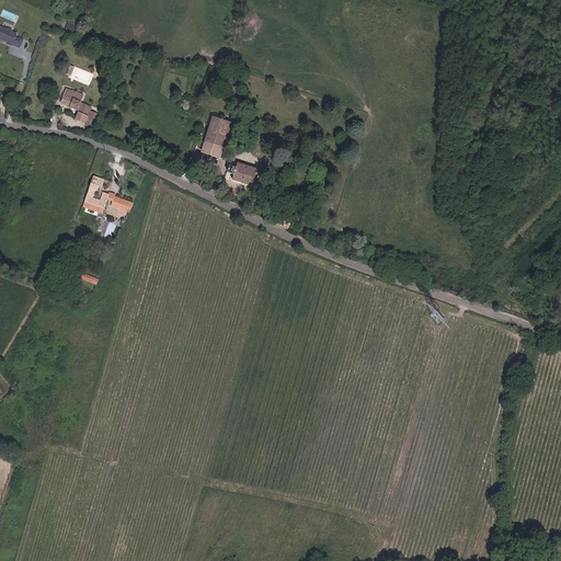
[(68,22),(66,31),(73,33),(77,24),(68,22)]
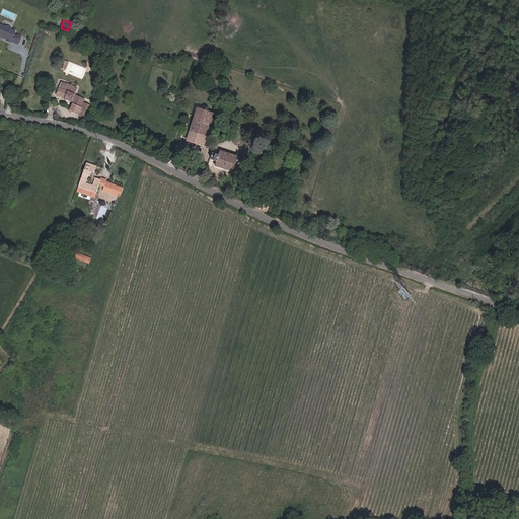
[(0,34),(2,35),(2,34),(4,35),(4,36),(7,38),(7,39),(11,40),(12,39),(19,41),(21,33),(18,32),(17,33),(14,32),(15,28),(10,27),(9,25),(7,24),(5,25),(0,23),(0,34)]
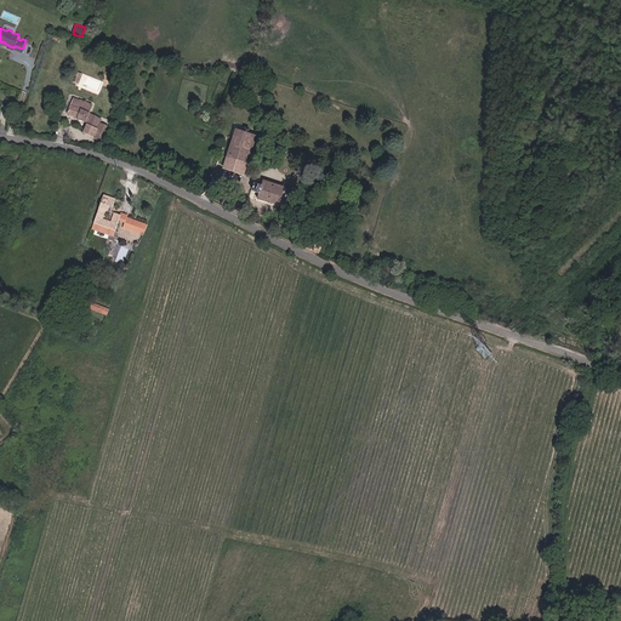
[(79,100),(79,102),(70,100),(66,114),(86,123),(83,134),(100,141),(106,126),(98,123),(100,119),(89,113),(91,104),(79,100)]
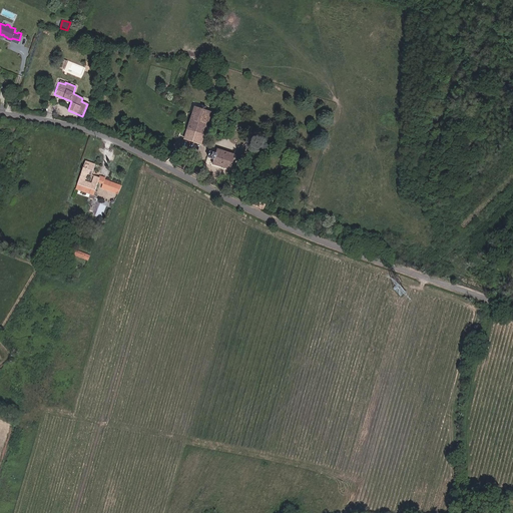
[(198,144),(209,113),(205,112),(206,109),(204,108),(204,107),(200,106),(200,107),(194,105),(182,139),(198,144)]
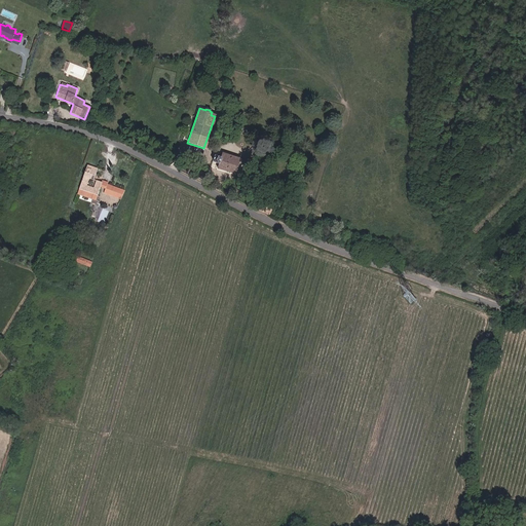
[(217,164),(216,170),(234,175),(238,160),(221,154),(220,158),(214,157),(212,162),(217,164)]
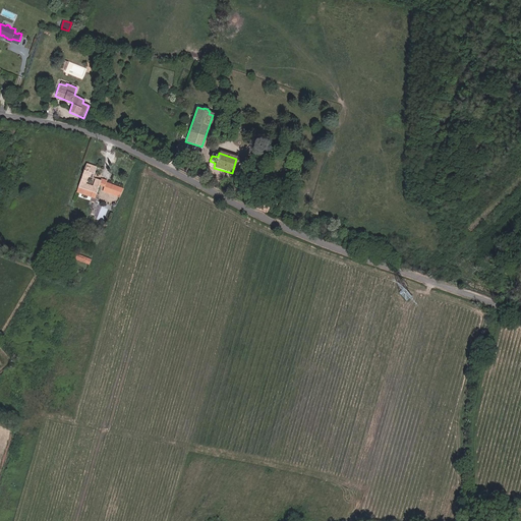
[(100,184),(101,180),(95,177),(93,184),(85,182),(88,175),(92,176),(96,166),(87,163),(77,191),(82,192),(82,194),(90,196),(90,194),(96,196),(100,184)]
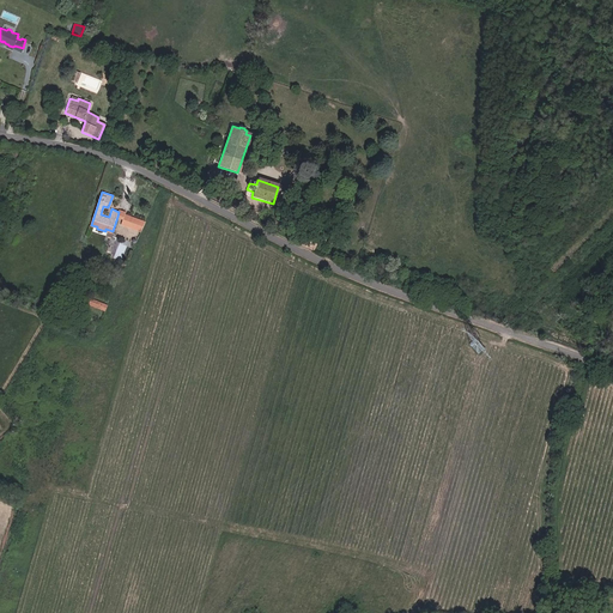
[(144,222),(123,213),(121,218),(120,223),(140,230),(144,222)]
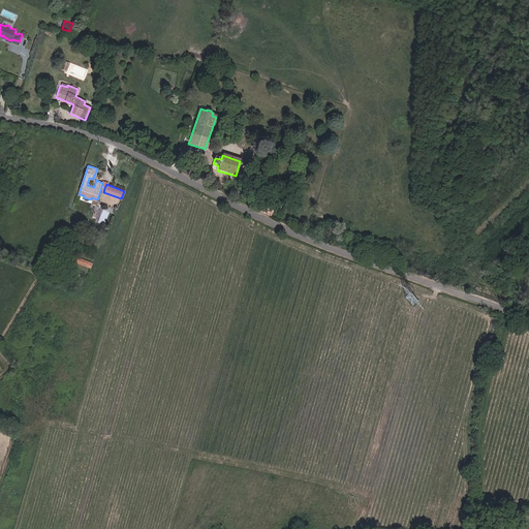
[(256,204),(254,209),(269,217),(271,212),(256,204)]
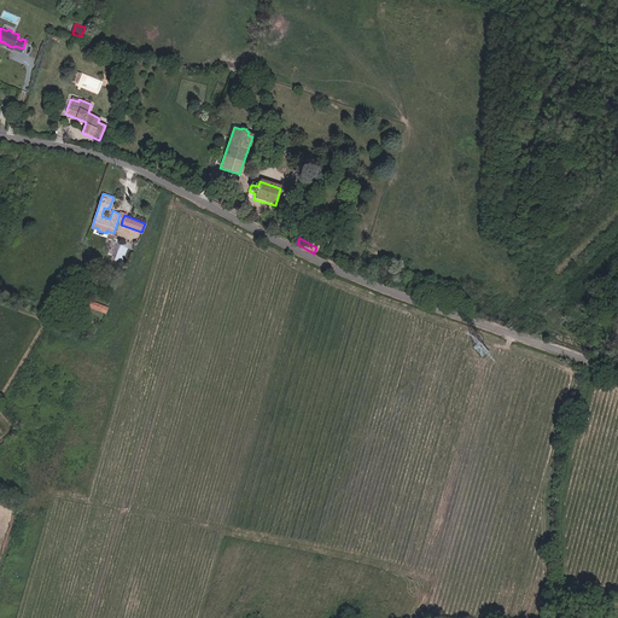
[(103,309),(105,305),(93,299),(91,304),(103,309)]
